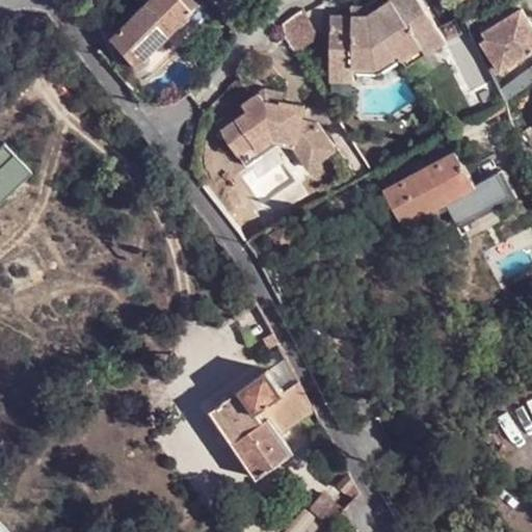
[(110,38),(139,65),(141,63),(151,52),(181,22),(193,10),(194,7),(192,4),(187,0),(148,0),(130,19),(110,38)]
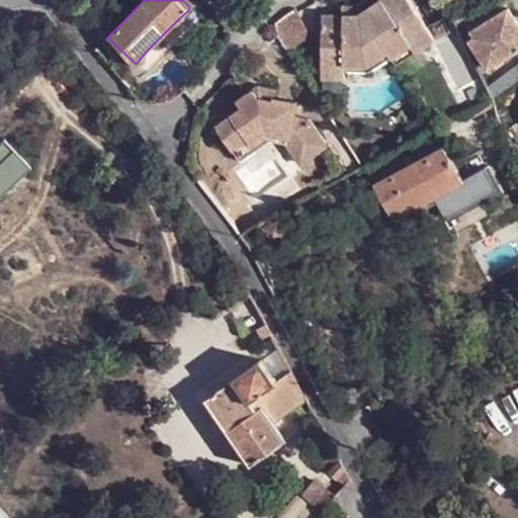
[(454,81),(478,69),(456,27),(436,37),(411,0),(380,0),(365,11),(360,15),(343,15),(324,14),(323,79),(345,79),(345,72),(370,73),(394,58),(399,65),(433,42),(454,81)]
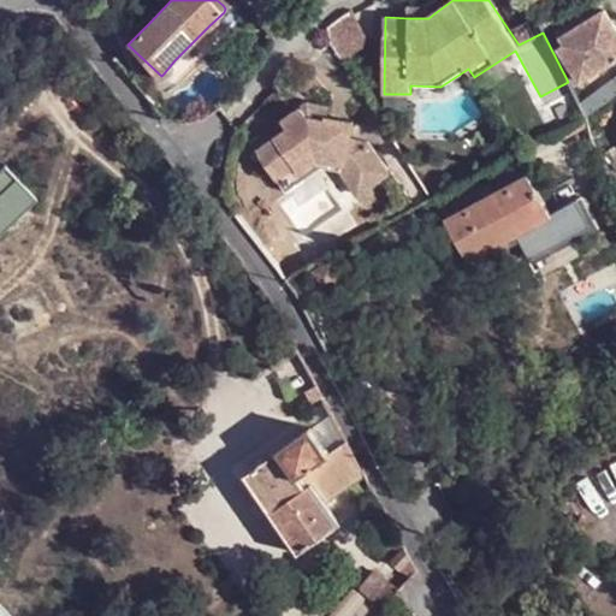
[(430,7),(408,6),(408,18),(428,18),(434,13),(430,7)]
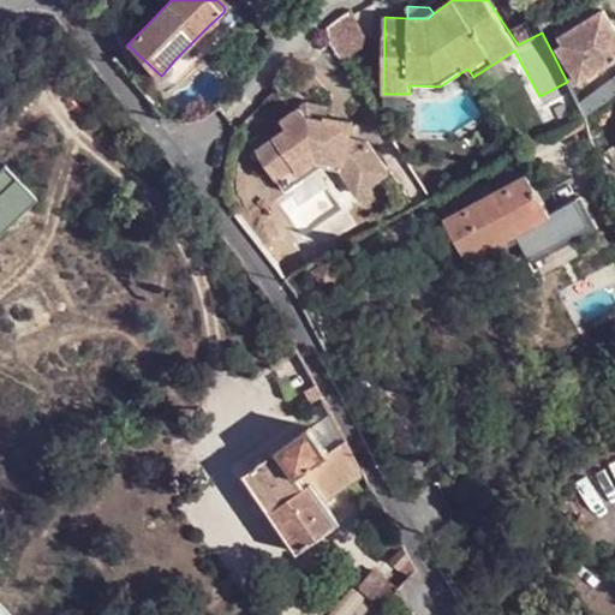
[(341,55),(369,43),(354,12),(327,25),(341,55)]
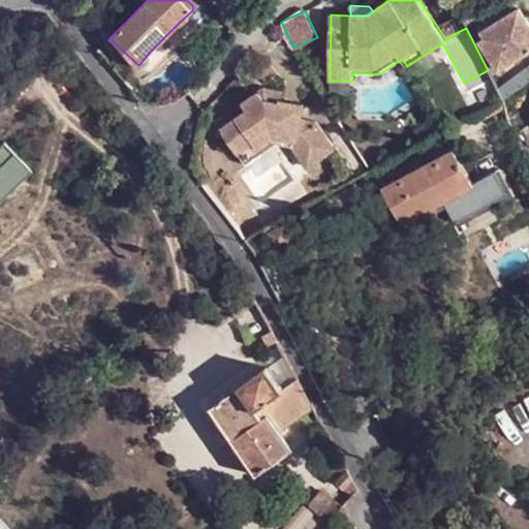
[(528,53),(528,21),(523,10),(493,28),(496,33),(481,40),(500,70),(528,53)]
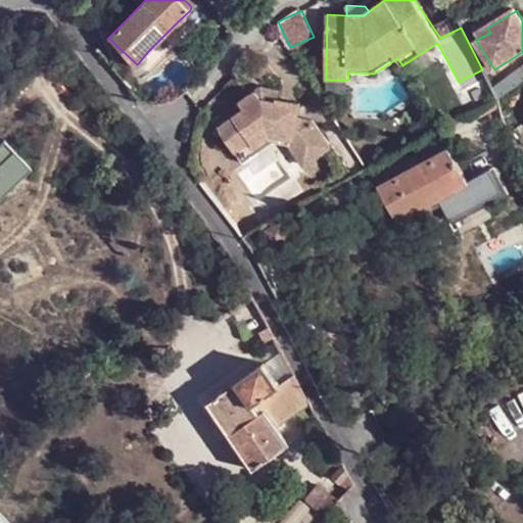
[(473,29),(468,17),(461,21),(467,32),(473,29)]
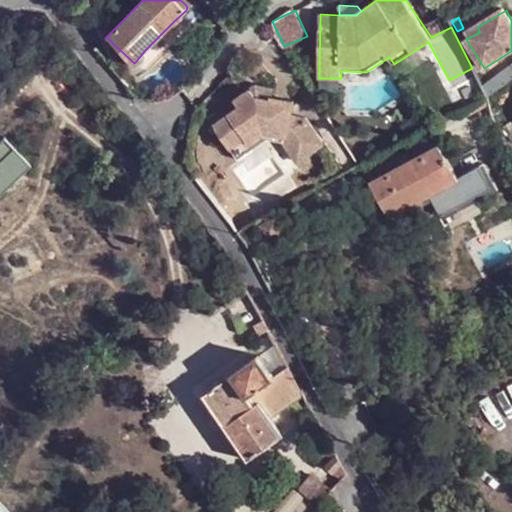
[(149,54),(145,50),(136,61),(140,65),(142,65),(149,57),(149,54)]
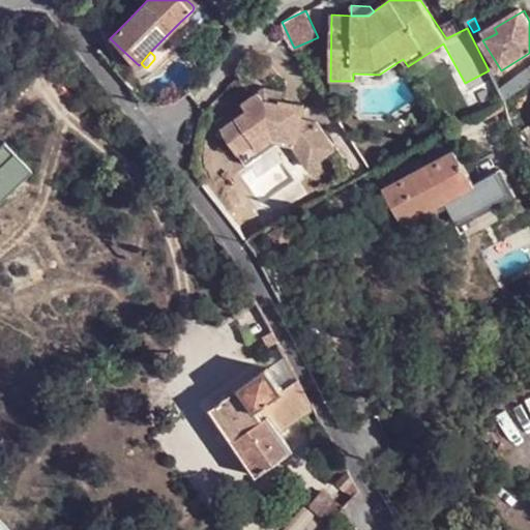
[(529,81),(529,65),(499,89),(506,99),(529,81)]
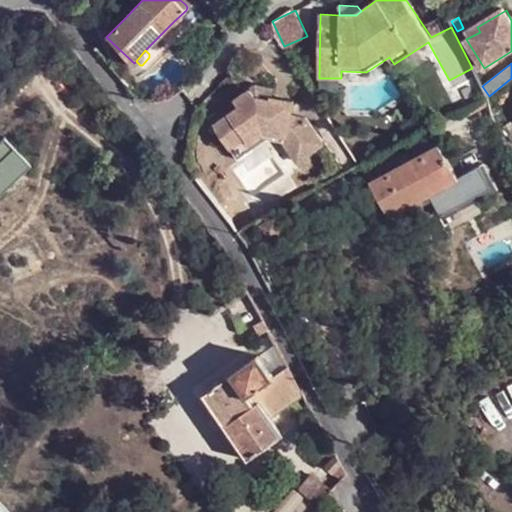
[(272,100),(272,96),(274,88),(257,85),(253,89),(259,96),(272,100)]
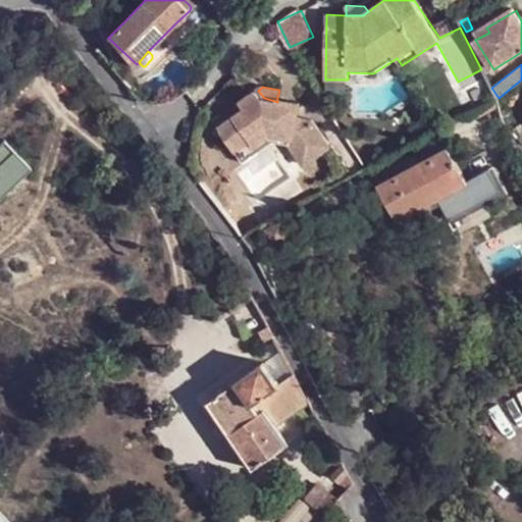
[(306,153),(326,140),(312,118),(298,116),(300,102),(277,98),(277,102),(264,98),(258,91),(215,120),(236,150),(251,140),(254,144),(269,133),(295,138),(306,153)]
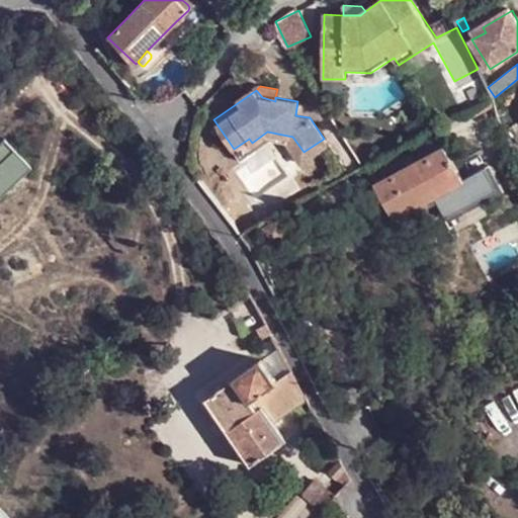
[(303,163),(328,144),(324,139),(304,152),(292,137),(267,132),(252,143),(249,139),(234,149),(241,161),(271,140),(287,143),(303,163)]
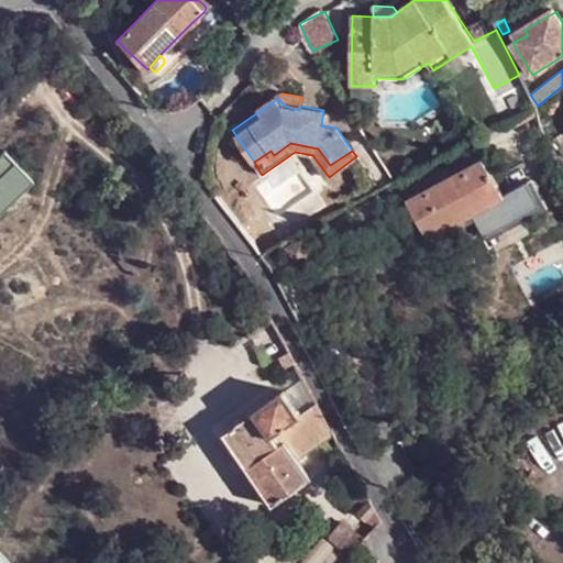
[(7,150),(0,156),(0,212),(36,180),(7,150)]
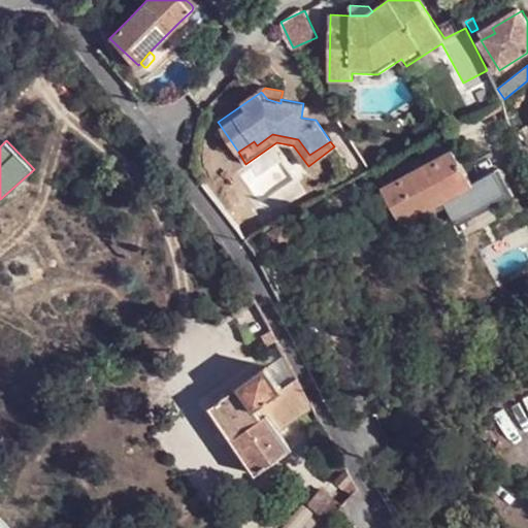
[(383,194),(462,170),(452,152),(381,189),(383,194)]
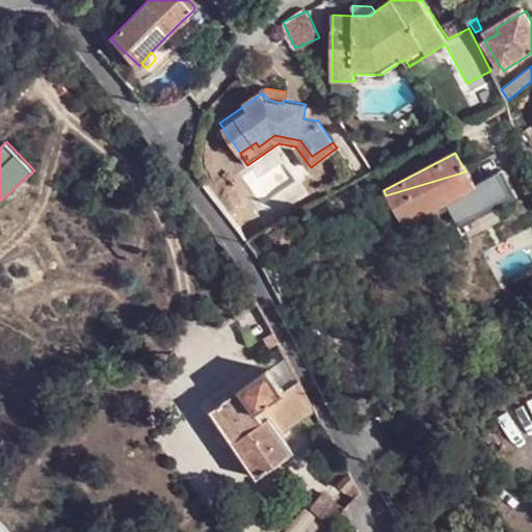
[(466,171),(386,195),(404,230),(476,190),(466,171)]
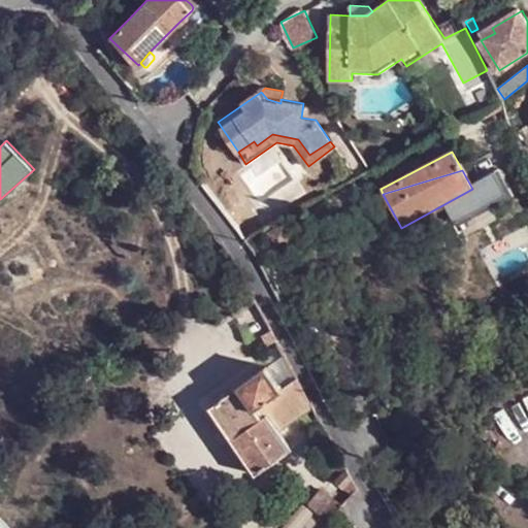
[(293,241),(285,225),(272,233),(281,248),(293,241)]
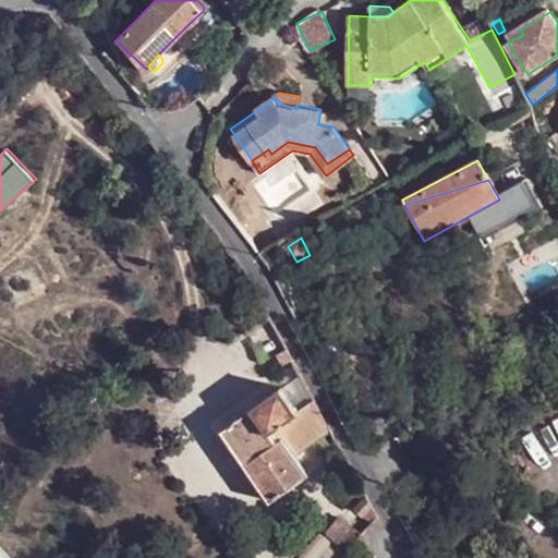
[(286,365),(294,359),(289,349),(280,354),(286,365)]
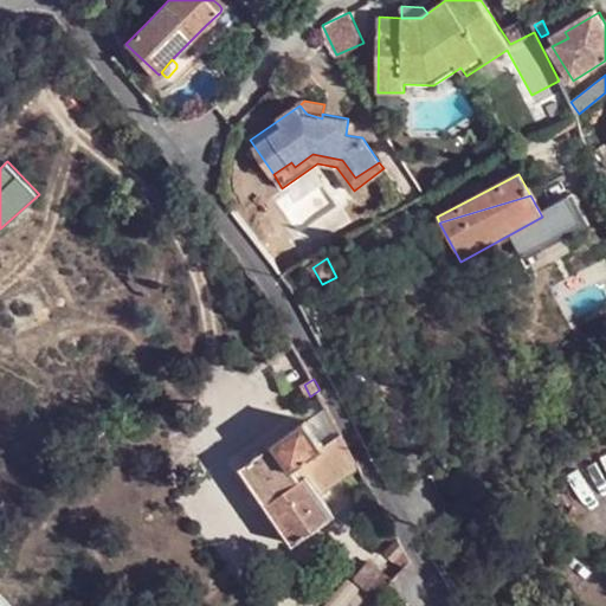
[(345,436),(330,411),(311,424),(326,447),(345,436)]
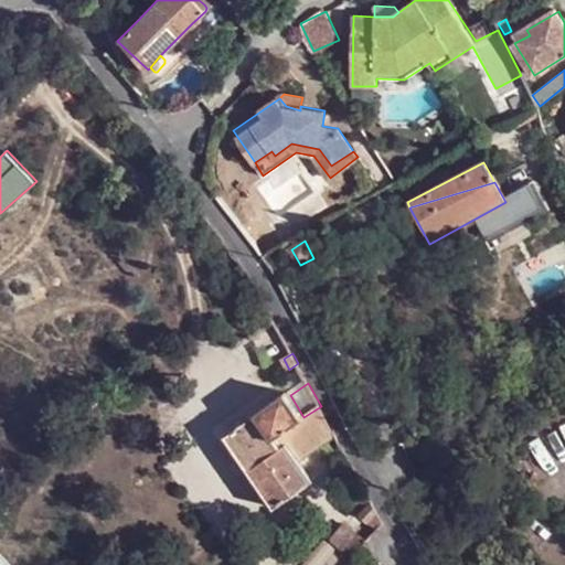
[(258,413),(277,438),(305,419),(304,417),(290,395),(287,393),(258,413)]
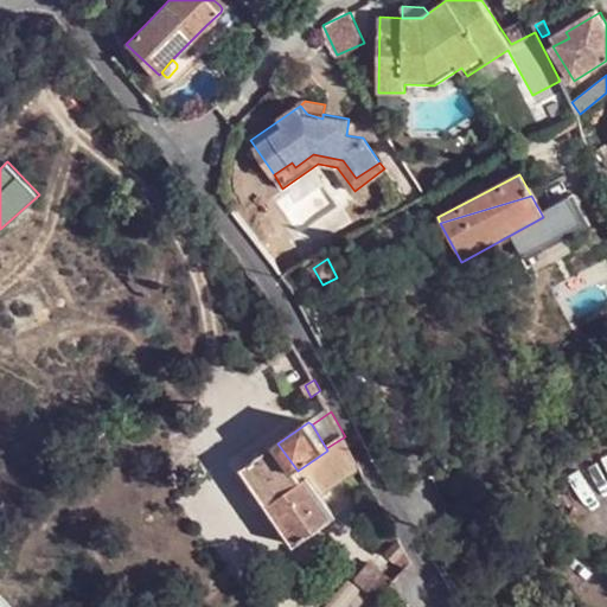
[(242,468),(298,545),(302,543),(327,525),(339,516),(325,494),(362,470),(345,436),(326,448),(327,451),(298,471),(278,443),(242,468)]
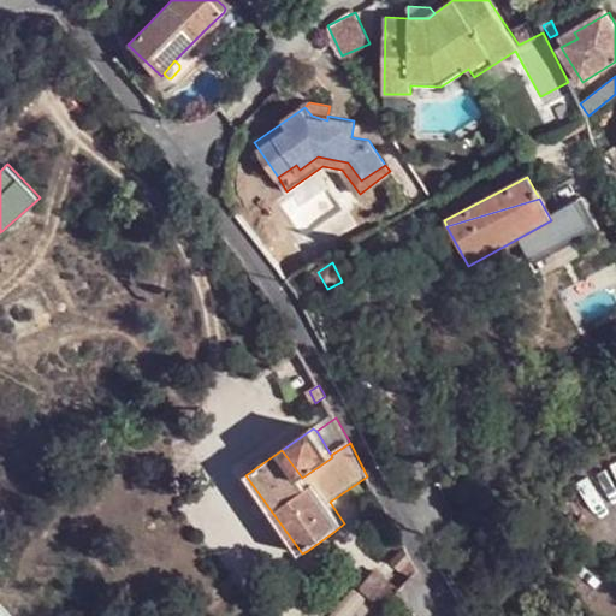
[(347,558),(332,533),(307,551),(321,575),(347,558)]
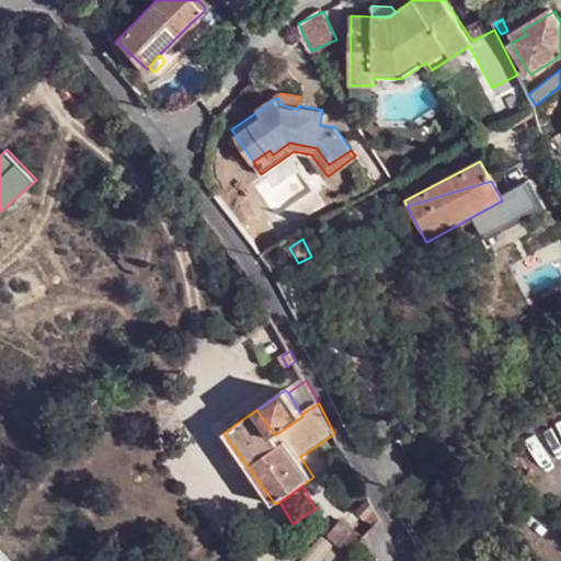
[(365,490),(354,506),(378,527),(384,522),(365,490)]
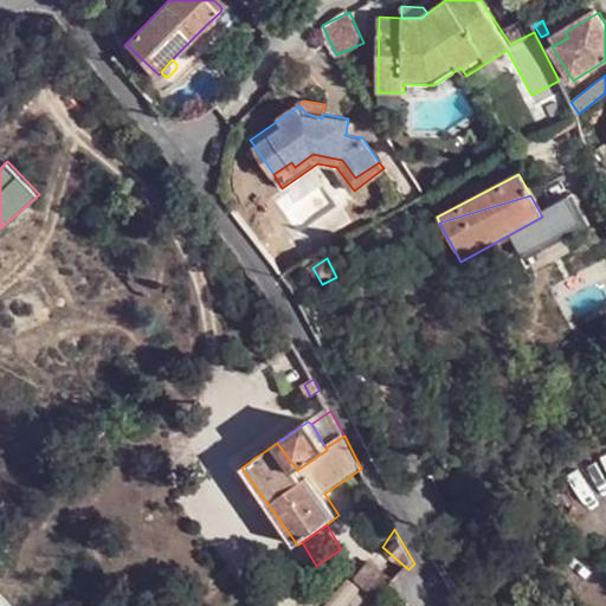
[(373,563),(359,581),(380,599),(391,587),(394,584),(373,563)]
